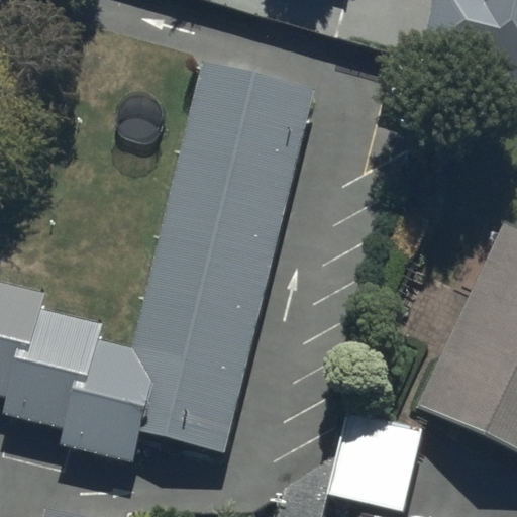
[(516,0),(432,0),(423,38),(516,61),(516,0)]
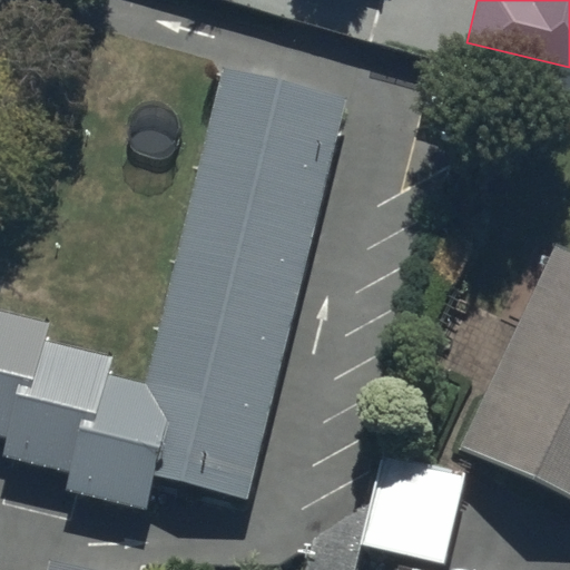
[(75,469),(70,490),(147,509),(155,477),(248,500),(349,100),(226,69),(147,382),(109,372),(114,355),(47,338),(51,322),(0,308),(0,436),(8,439),(6,451),(75,469)]
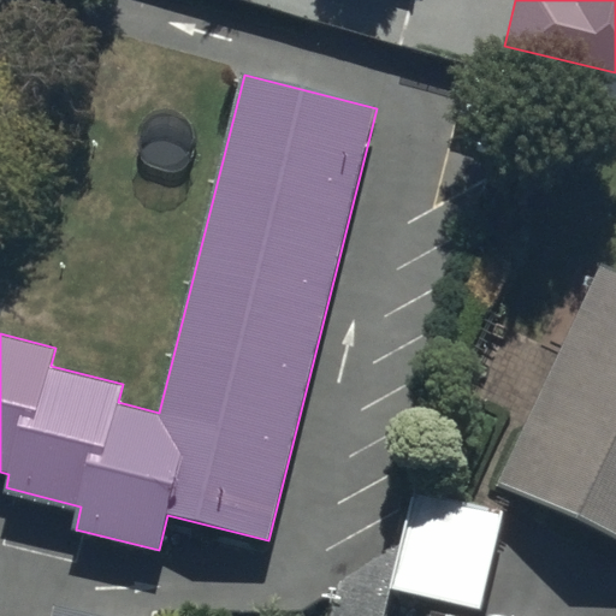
[(498,485),(615,540),(615,271),(604,266),(498,485)]
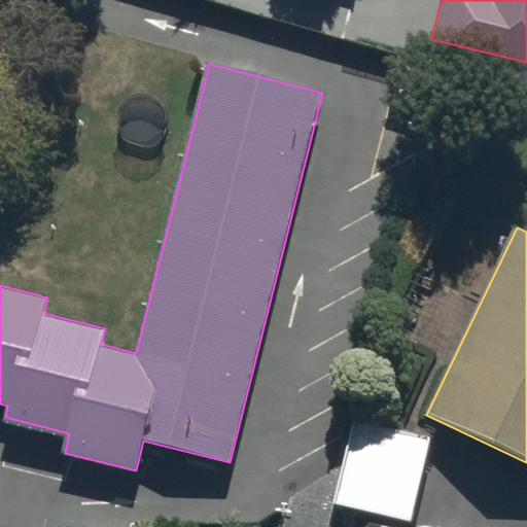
[(355,420),(335,502),(411,522),(432,438),(355,420)]
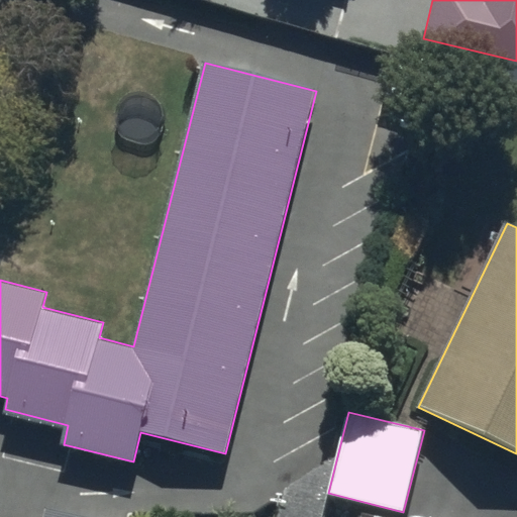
[(83,516),(46,507),(43,516),(83,516)]
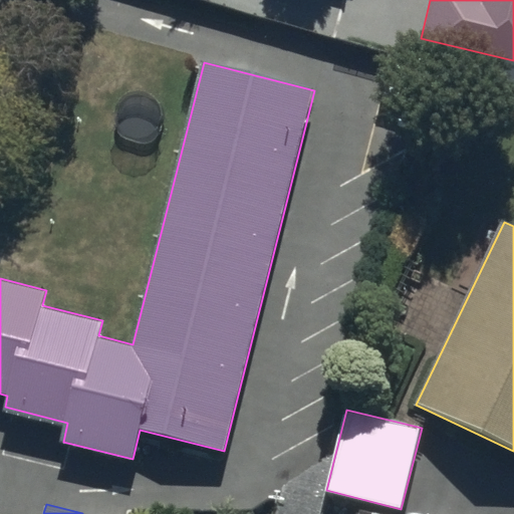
All buildings are outlined.
